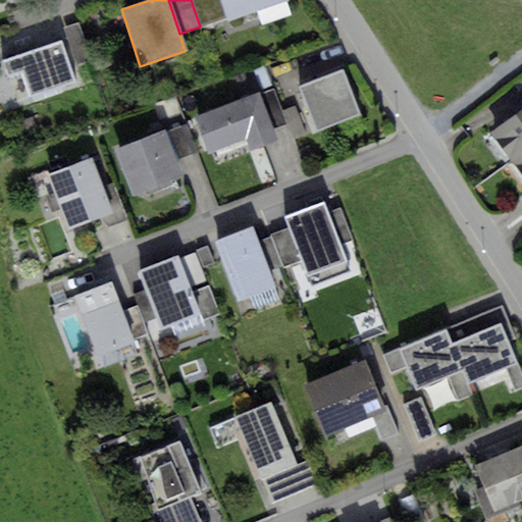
[(226,18),(220,0),(191,0),(200,27),(226,18)]
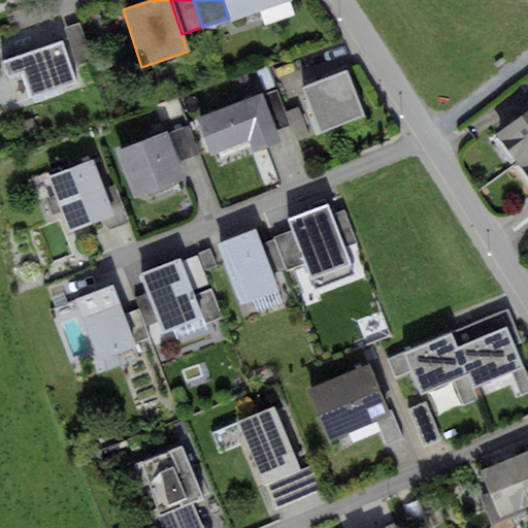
[(223,0),(229,19),(288,0),(223,0)]
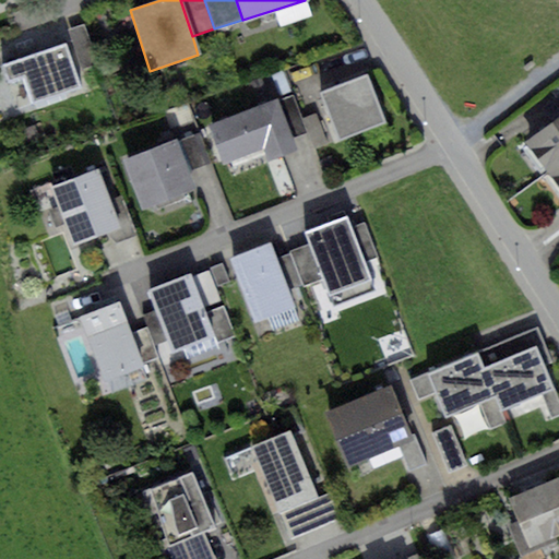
[(63,46),(1,67),(7,85),(24,80),(33,104),(78,90),(63,46)]
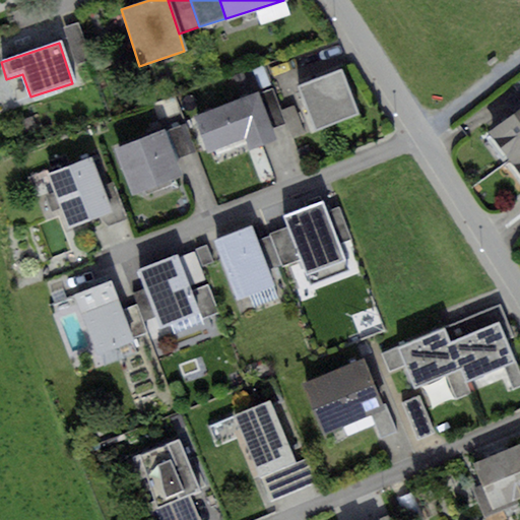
[(342,67),(296,86),(314,130),(362,111),(342,67)]
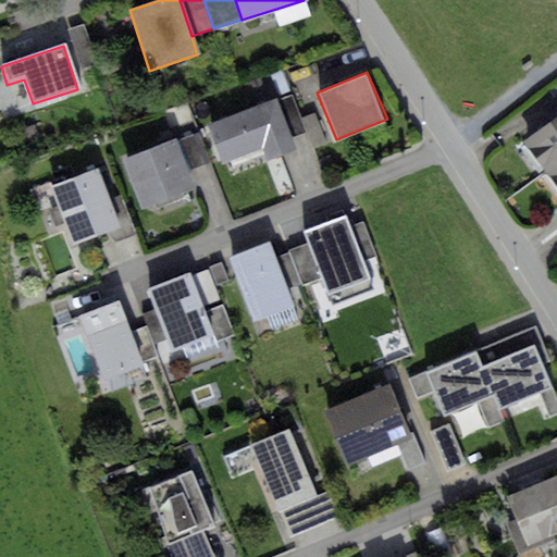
[(292,93),(275,99),(291,139),(307,133),(292,93)]
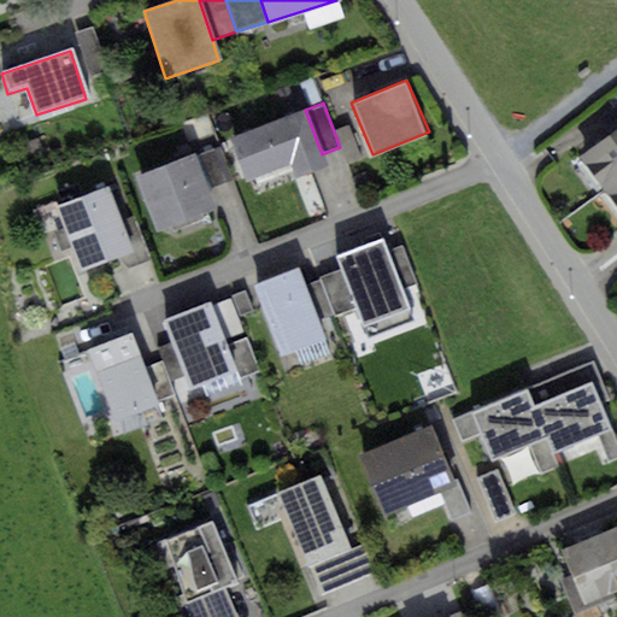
[(305,110),(229,137),(245,180),(291,163),(295,176),(325,165),(322,154),(305,110)]
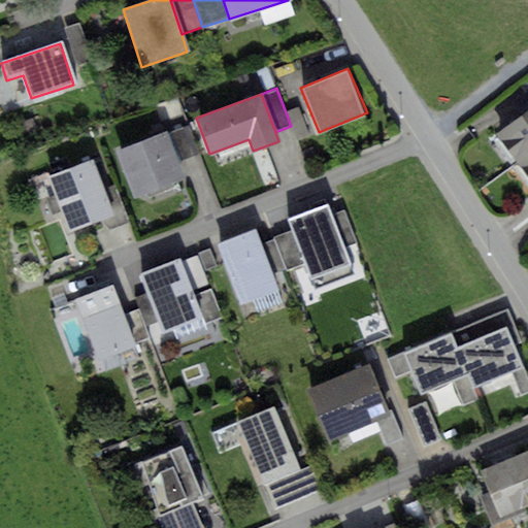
[(516,161),(527,152),(527,108),(495,134),(498,138),(494,142),(508,161),(514,158),(516,161)]
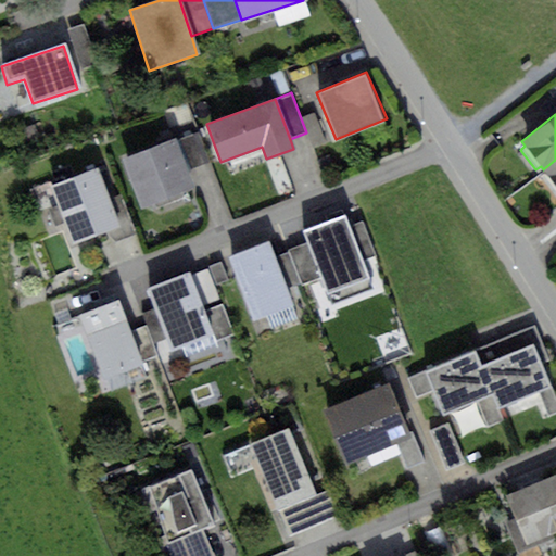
[(200,130),(176,139),(188,169),(211,161),(200,130)]
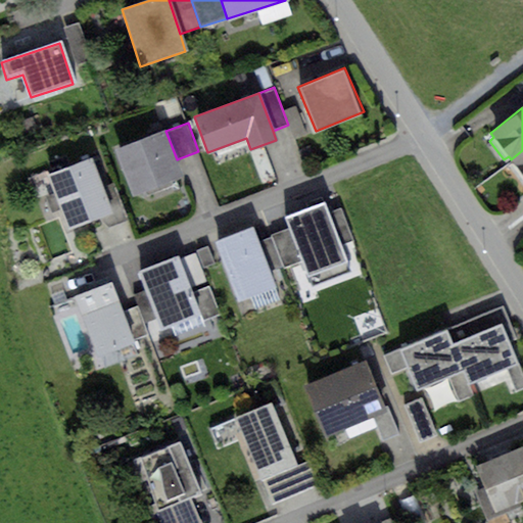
[(165,131),(114,149),(133,198),(184,179),(177,159),(165,131)]
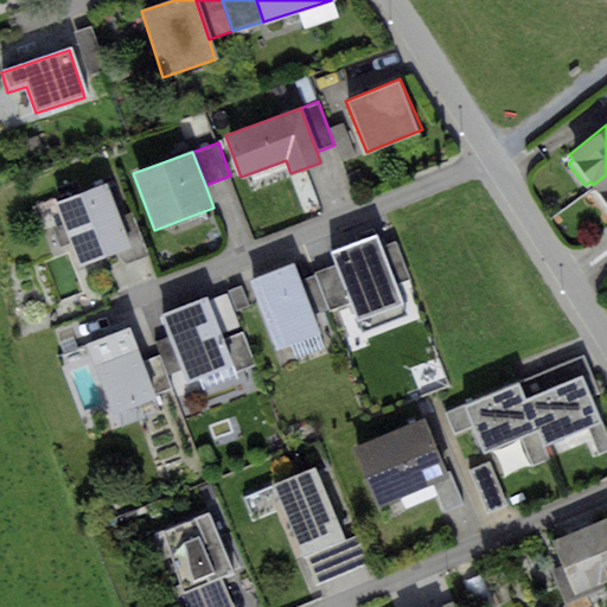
[(606,174),(593,185),(596,190),(590,193),(606,215),(606,174)]
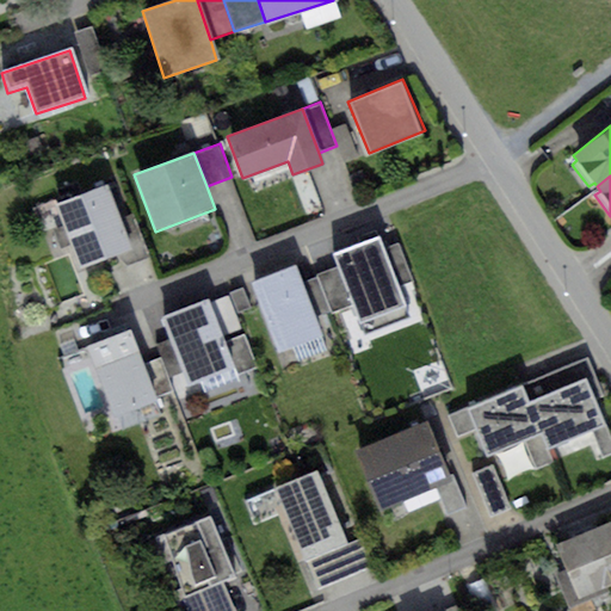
[(107,186),(54,205),(76,269),(116,254),(130,250),(119,220),(107,186)]
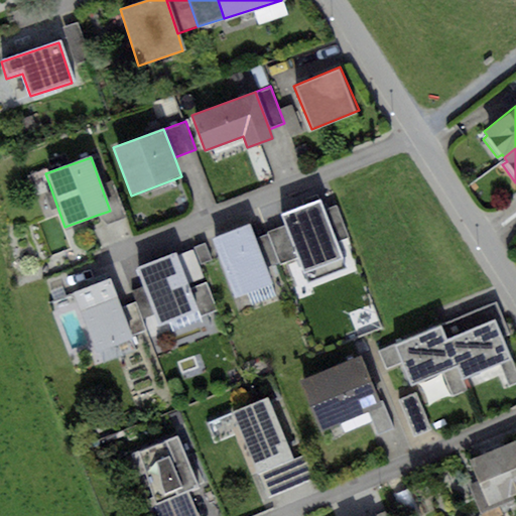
[(113,181),(101,185),(110,211),(98,215),(107,223),(126,217),(113,181)]
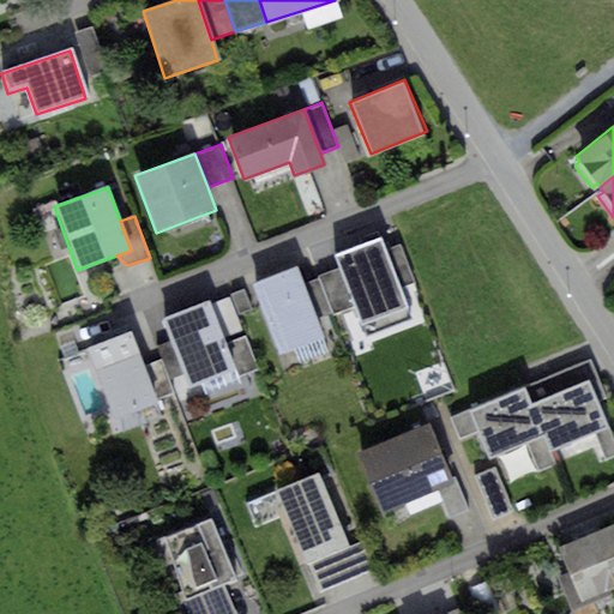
[(383,238),(335,254),(341,271),(354,307),(361,325),(408,308),(401,286),(414,281),(399,245),(387,248),(383,238)]
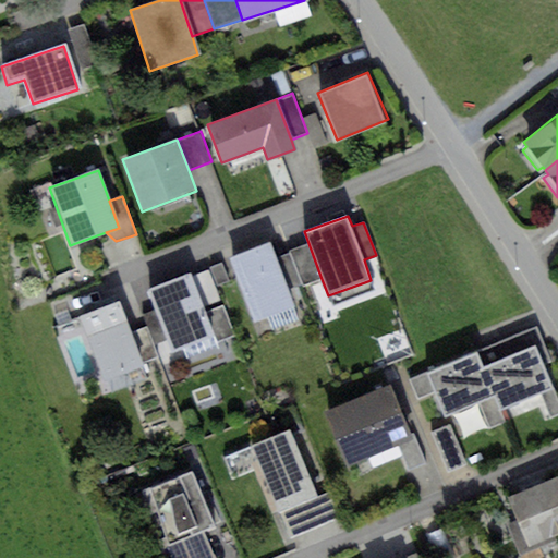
[(270,242),(229,257),(251,319),(293,304),(288,291),(276,258),(270,242)]
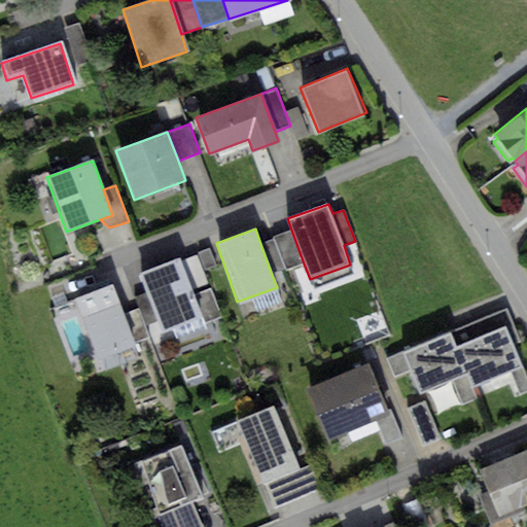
[(292,233),(274,240),(285,270),(304,264),(292,233)]
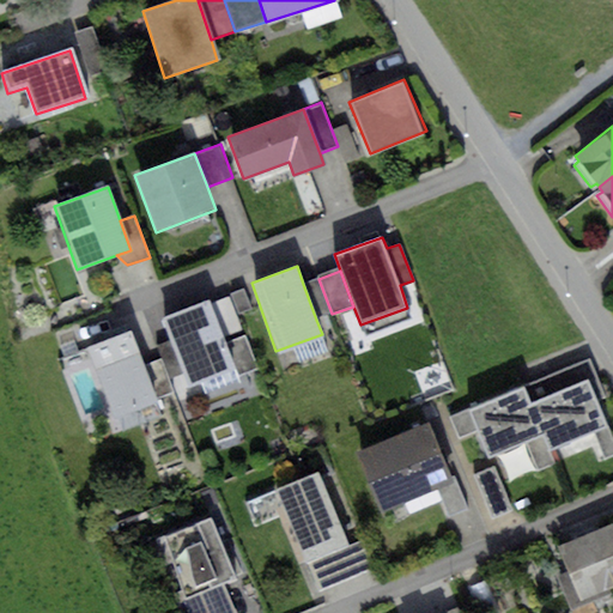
[(319,279),(303,284),(316,320),(332,314),(319,279)]
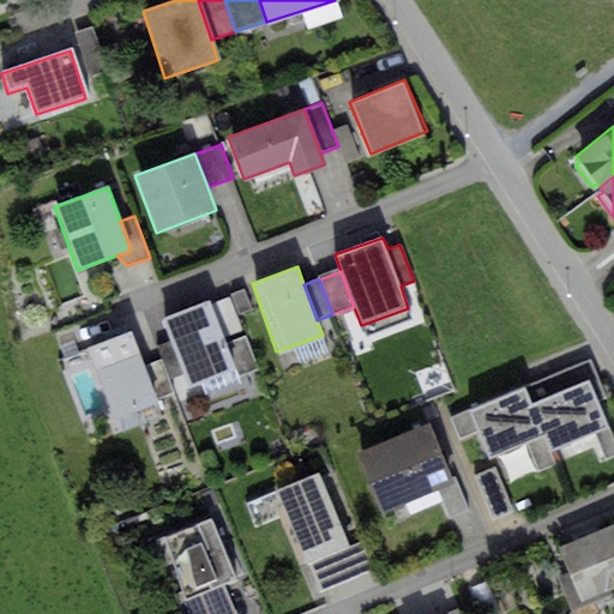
[(230,295),(210,304),(223,338),(245,330),(230,295)]
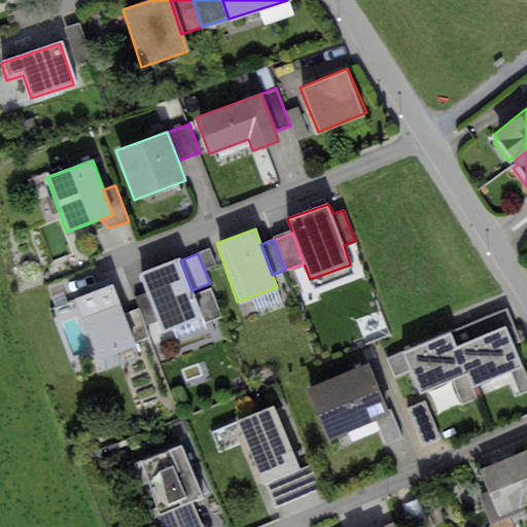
[(180,260),(142,275),(164,331),(202,317),(194,294),(191,290),(180,260)]
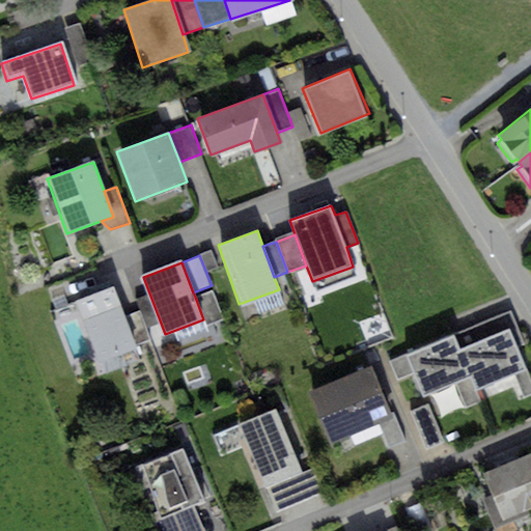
[(114,286),(78,300),(101,363),(137,350),(136,345),(126,316),(114,286)]
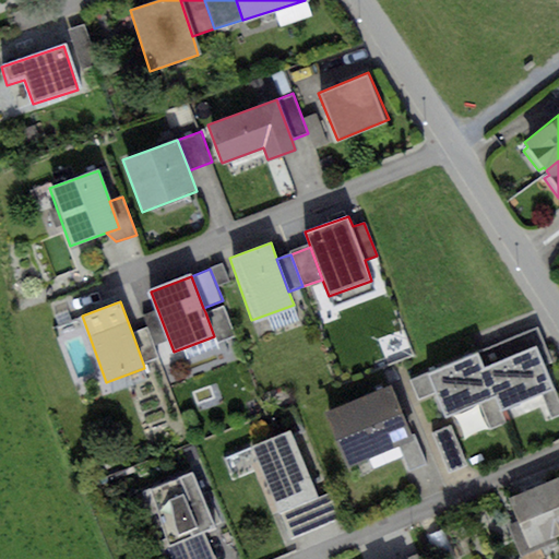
[(224,306),(205,312),(214,336),(216,344),(236,336),(224,306)]
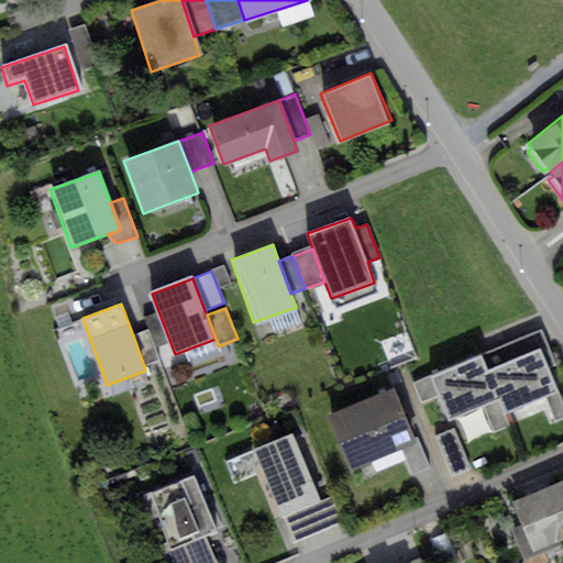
[(148,330),(133,335),(144,366),(159,361),(148,330)]
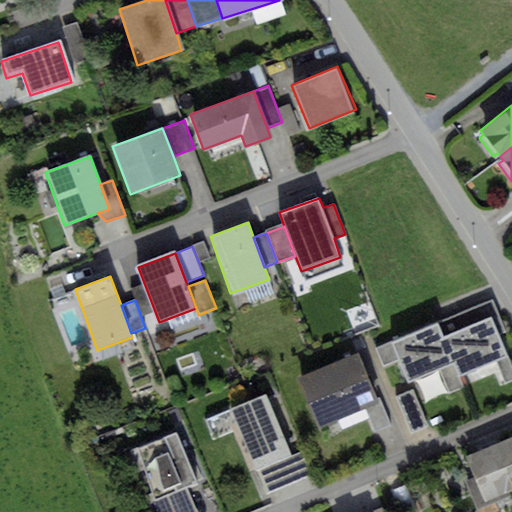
[(491,317),(445,336),(455,362),(460,374),(494,361),(507,356),(491,317)]
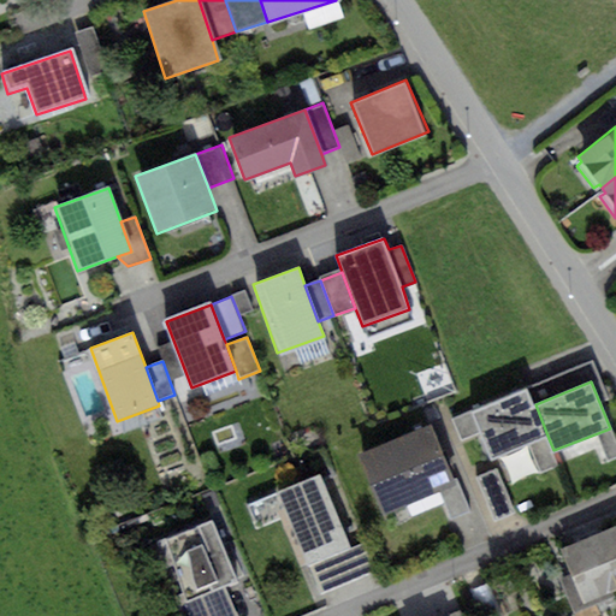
[(548,436),(535,404),(528,388),(471,412),(491,458),(531,443),(548,436)]
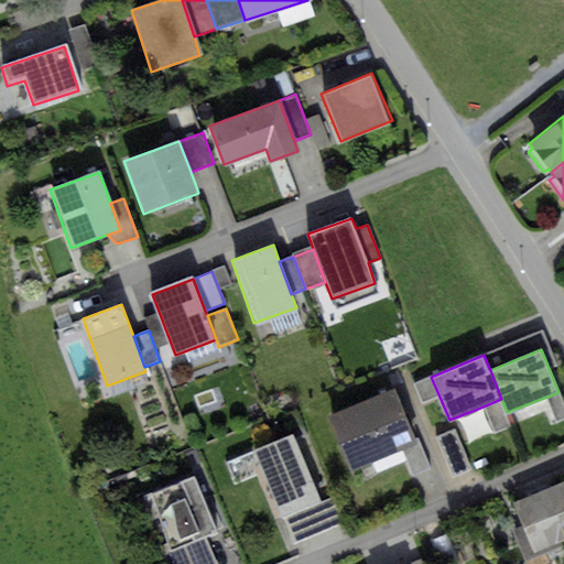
[(393,391),(331,418),(353,470),(403,449),(416,445),(393,391)]
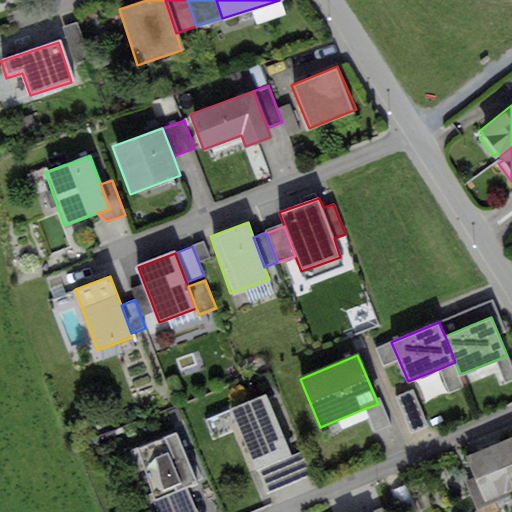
[(511,379),(511,368),(507,356),(494,361),(504,383),(511,379)]
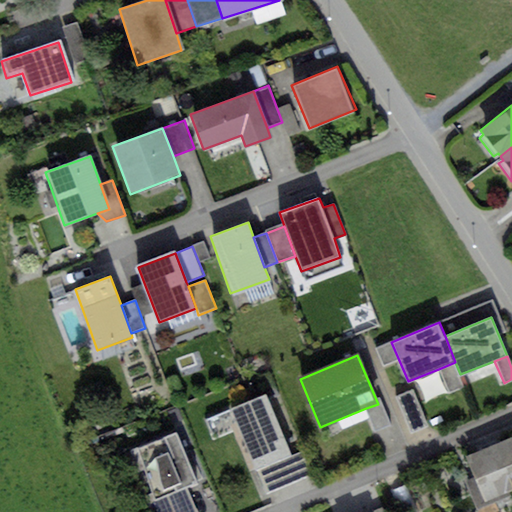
[(460,374),(455,362),(441,368),(452,393),(466,387),(460,374)]
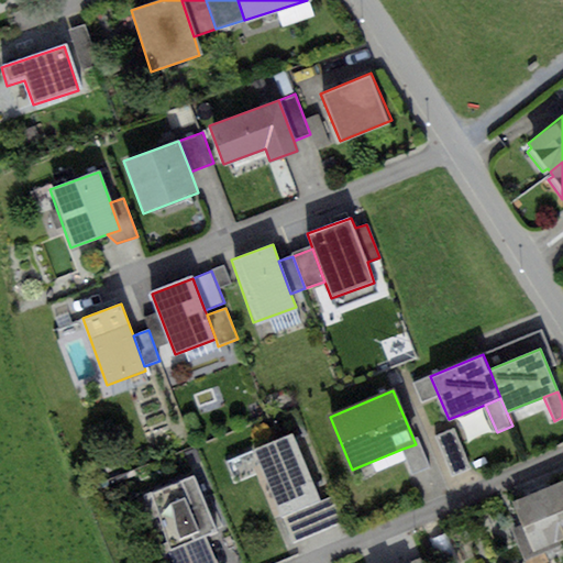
[(453,430),(435,438),(452,477),(470,470),(453,430)]
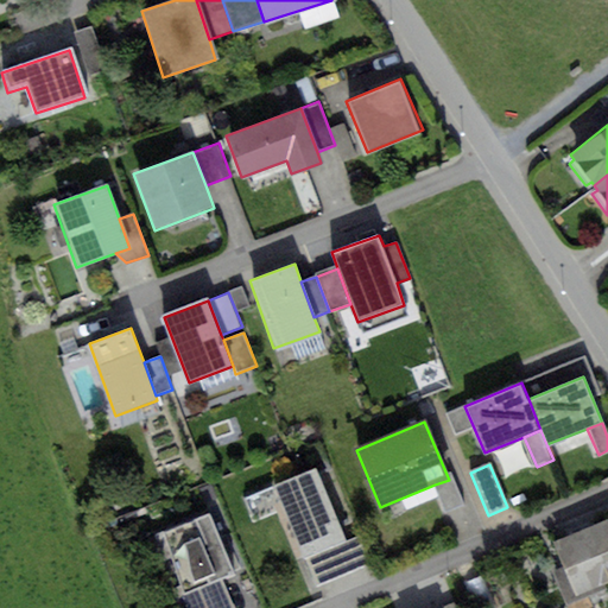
[(312,470),(273,488),(304,556),(343,538),(312,470)]
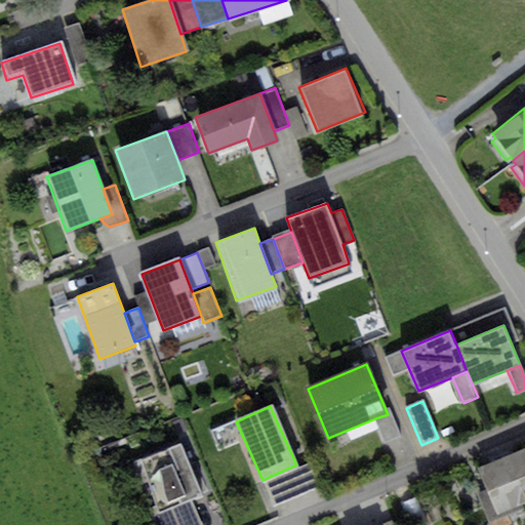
[(388,414),(375,418),(385,444),(400,438),(391,412),(388,414)]
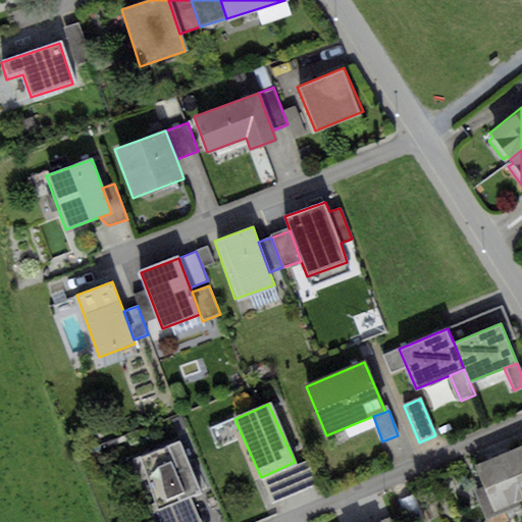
[(179,440),(133,459),(151,513),(191,499),(202,494),(179,440)]
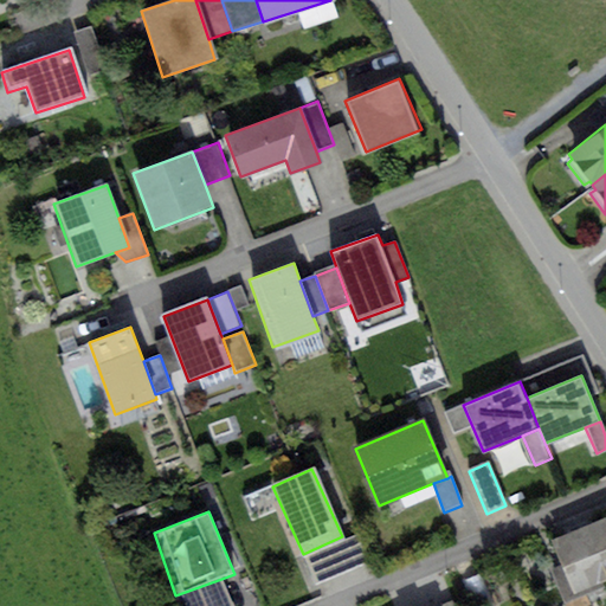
[(605,516),(552,539),(573,594),(605,581),(605,516)]
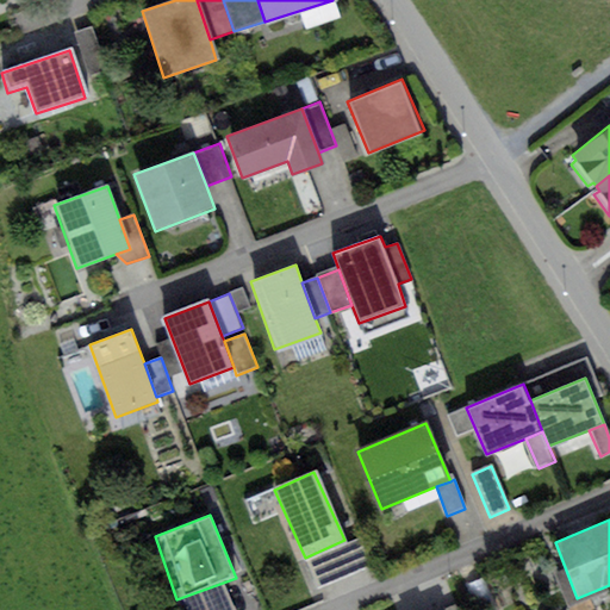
[(306,564),(318,590),(371,567),(360,540),(306,564)]
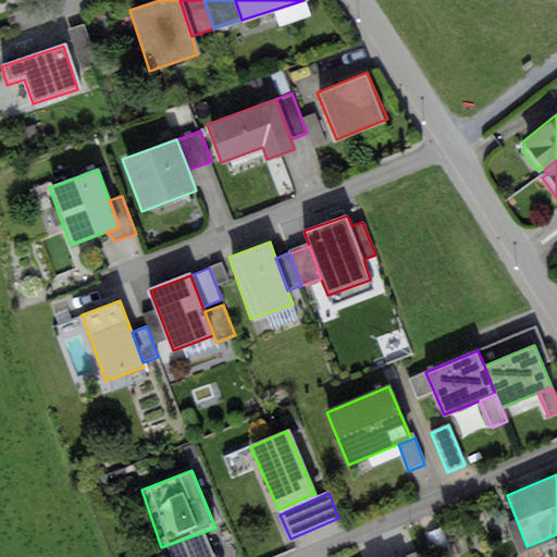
[(213,556),(203,532),(161,547),(163,556),(213,556)]
